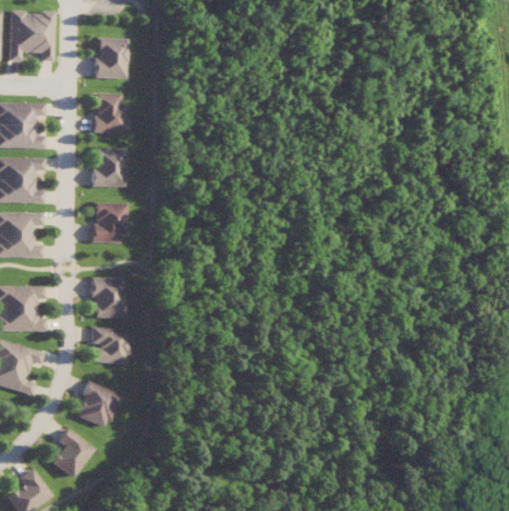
[(56,12),(11,11),(10,61),(23,61),(23,53),(42,53),(42,62),(55,62),(56,12)]
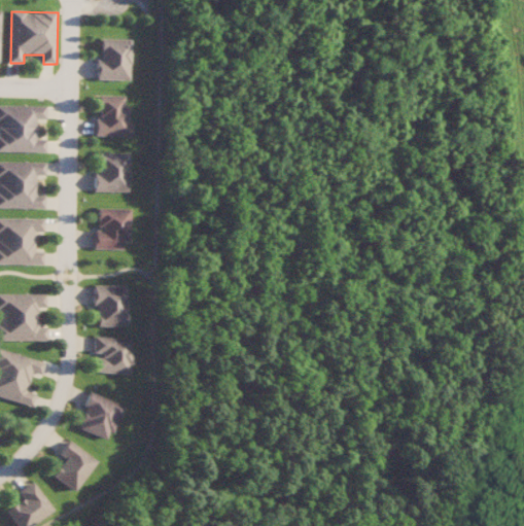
[(100,80),(133,80),(134,39),(103,39),(103,60),(100,60),(100,80)]
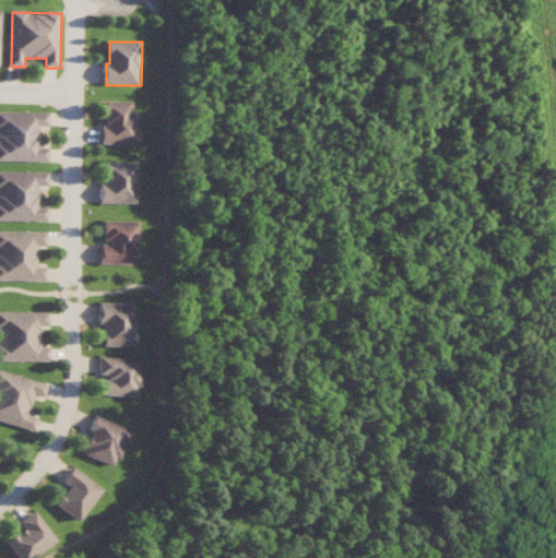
[(106,145),(141,145),(142,113),(134,113),(134,102),(106,102),(106,145)]
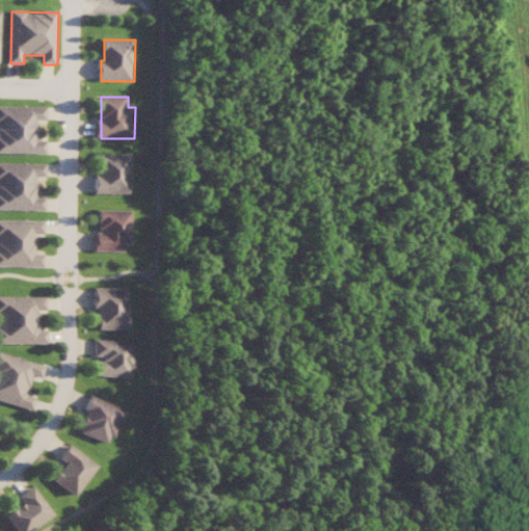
[(49,108),(0,106),(0,153),(48,155),(49,141),(38,141),(40,121),(49,121),(49,108)]
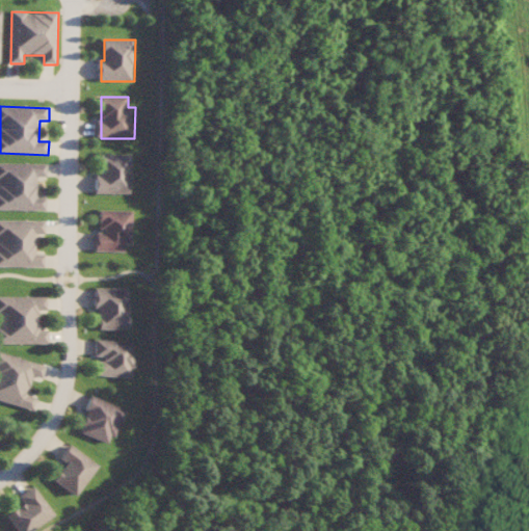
[(97,193),(132,194),(133,155),(102,155),(102,176),(98,176),(97,193)]
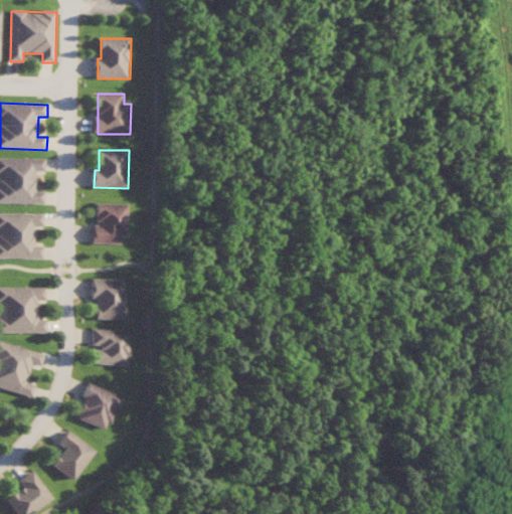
[(0,203),(45,204),(46,192),(36,191),(37,172),(46,173),(46,159),(0,158),(0,203)]
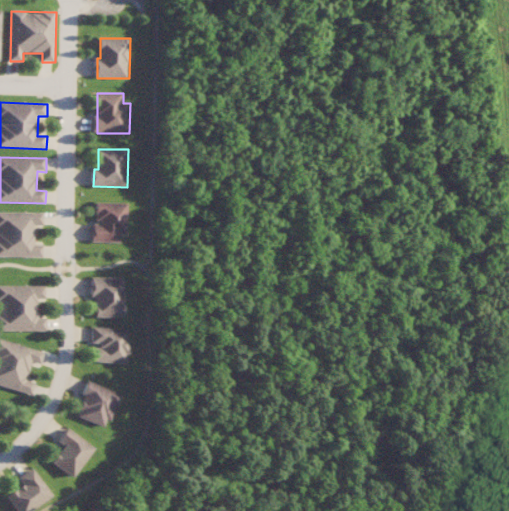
[(129,203),(97,203),(96,223),(93,223),(93,242),(122,243),(122,235),(128,235),(129,203)]
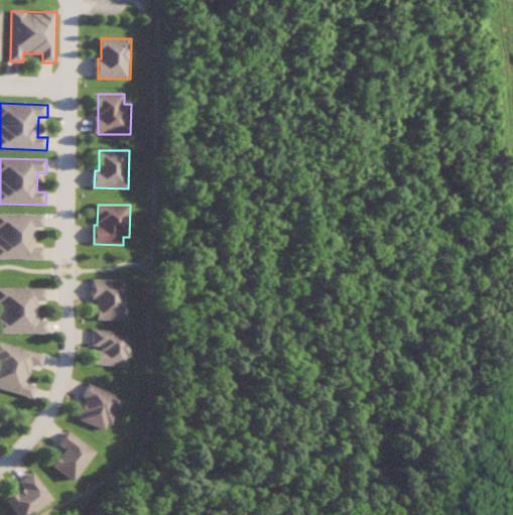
[(45,214),(0,214),(0,259),(44,259),(44,247),(35,247),(35,228),(45,228),(45,214)]
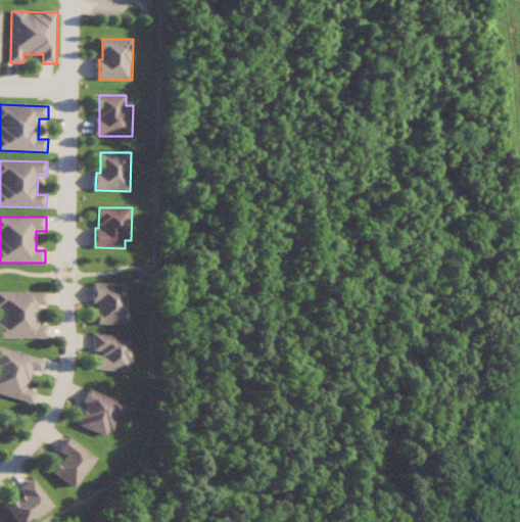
[(128,283),(96,284),(96,325),(129,325),(128,283)]
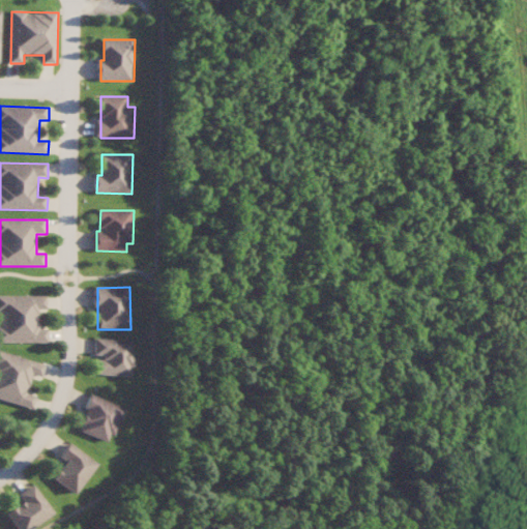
[(48,296),(0,295),(0,342),(48,343),(48,329),(38,329),(38,310),(47,310),(48,296)]
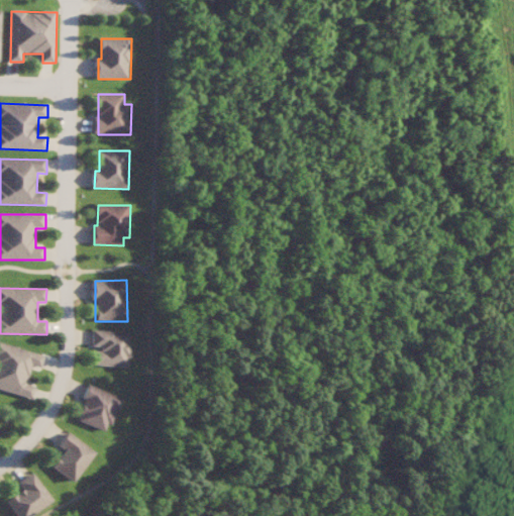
[(92,366),(127,368),(129,332),(92,330),(91,348),(93,348),(92,366)]
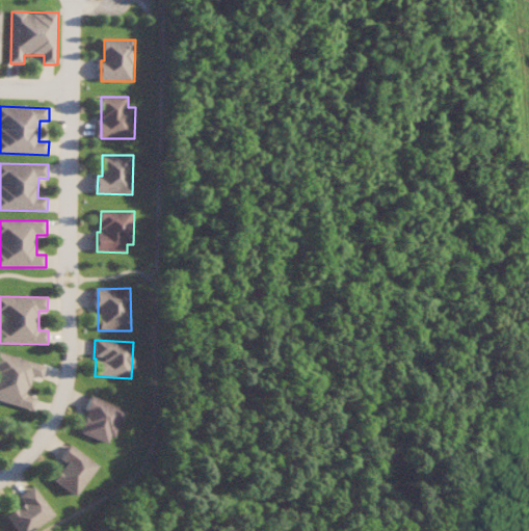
[(0,401),(30,410),(33,398),(25,396),(31,376),(41,379),(44,366),(0,352),(0,401)]
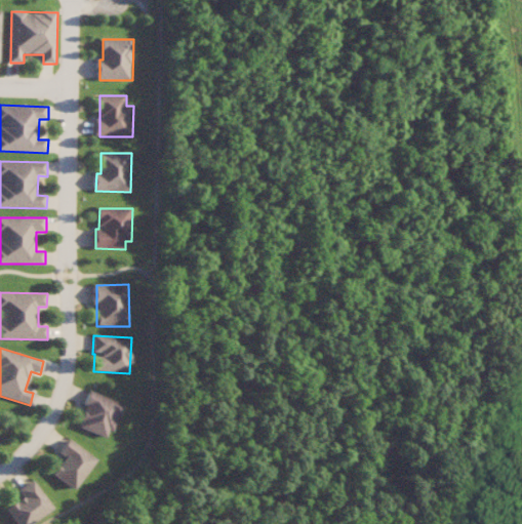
[(73,427),(104,440),(119,403),(87,391),(73,427)]
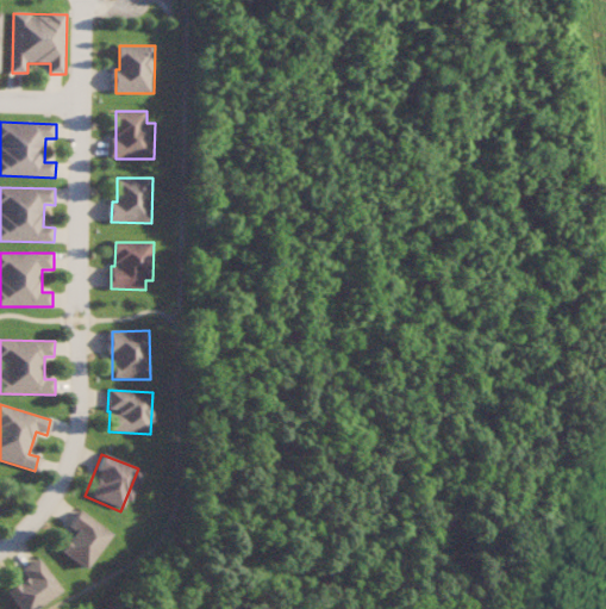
[(54,553),(80,570),(105,532),(73,510),(62,527),(68,530),(54,553)]
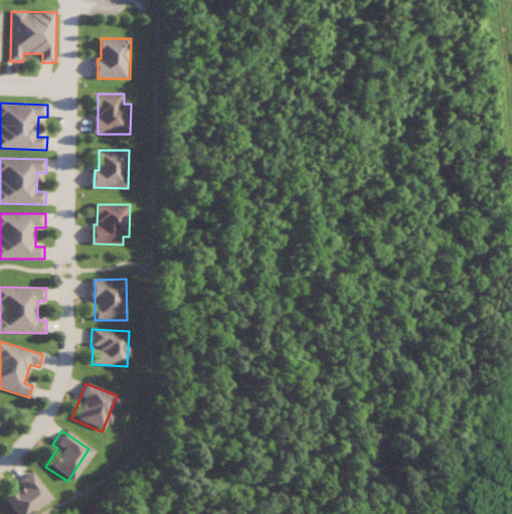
[(12,481),(16,489),(0,498),(8,513),(22,513),(45,501),(28,471),(12,481)]
